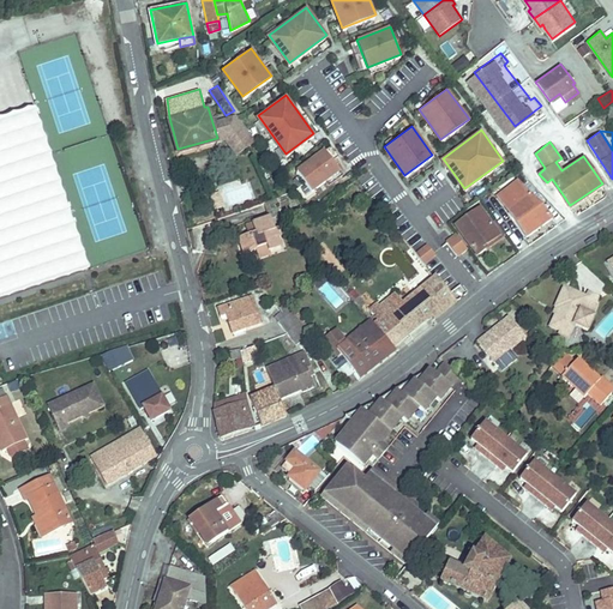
[(340,168),(325,148),(296,168),(312,188),(340,168)]
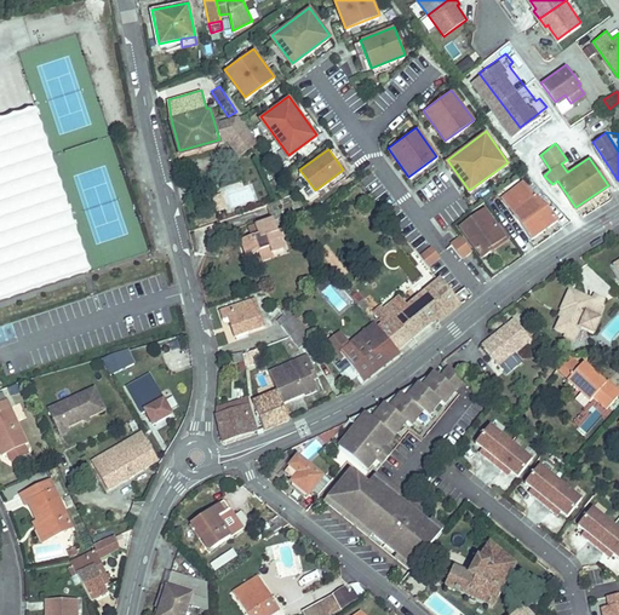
[(0,298),(85,274),(51,154),(0,168),(0,298)]
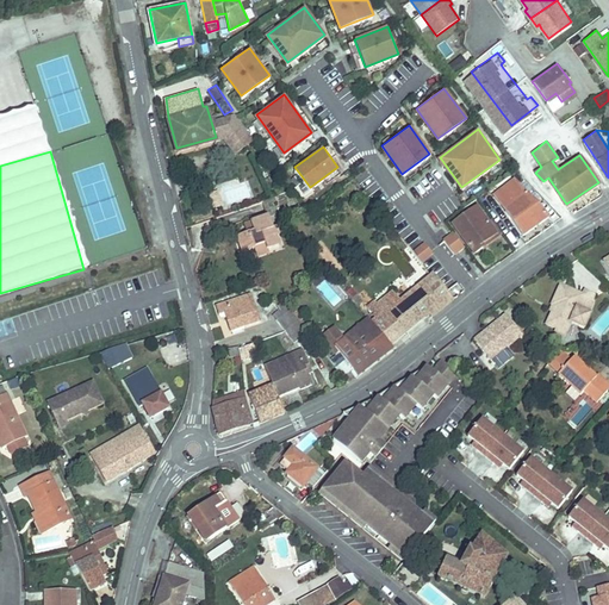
[(247,176),(253,193),(261,189),(256,174),(247,176)]
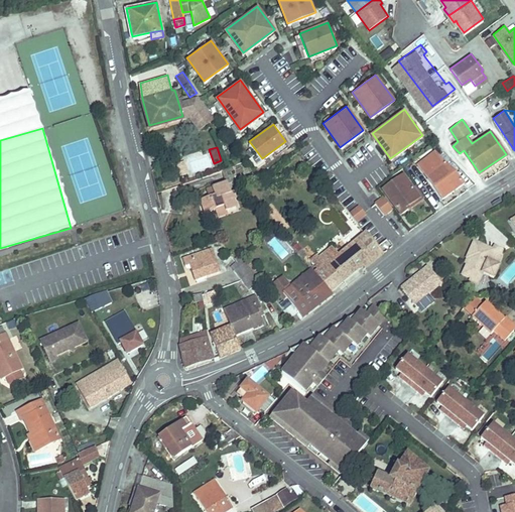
[(433,150),(417,163),(440,196),(462,180),(433,150)]
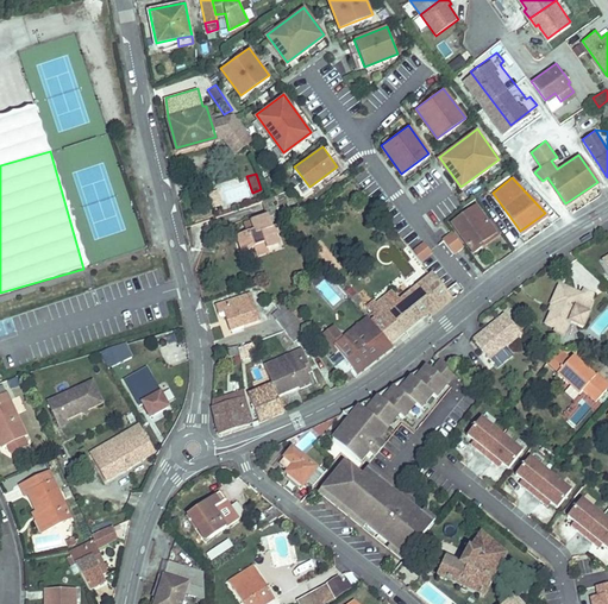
[(221,202),(217,187),(210,189),(214,205),(221,202)]
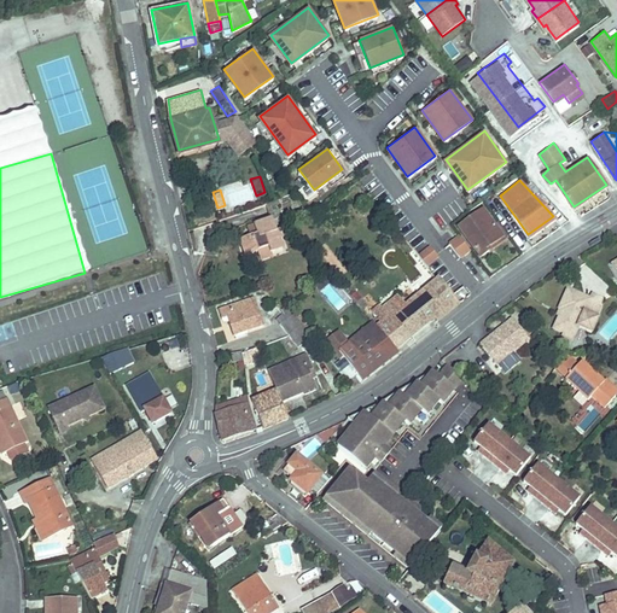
[(471,214),(459,223),(479,254),(489,247),(487,244),(501,233),(494,223),(482,206),(471,214)]
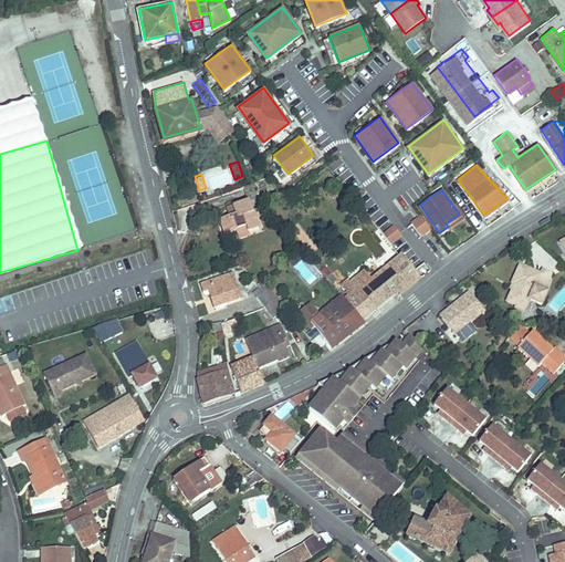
[(231,211),(219,216),(225,230),(246,222),(247,228),(258,225),(254,215),(258,215),(255,208),(252,208),(248,197),(232,203),(236,212),(231,214),(231,211)]
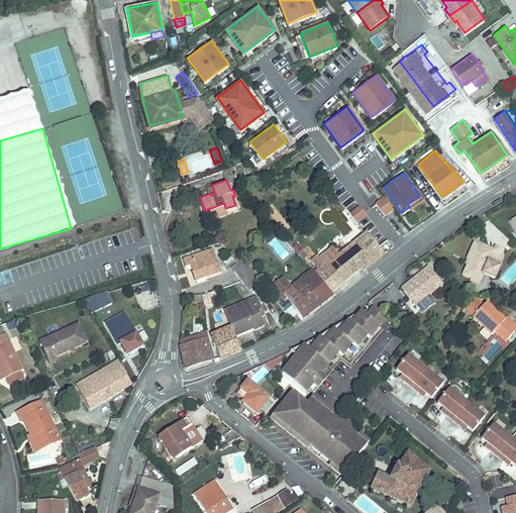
[(409,207),(424,196),(416,185),(413,187),(419,195),(407,204),(409,207)]
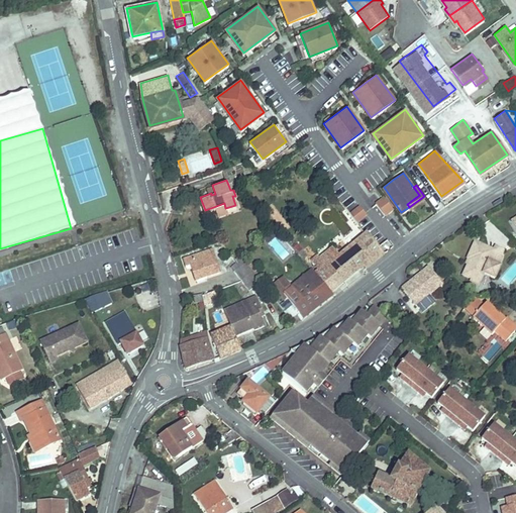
[(393,208),(385,196),(376,203),(385,214),(393,208)]
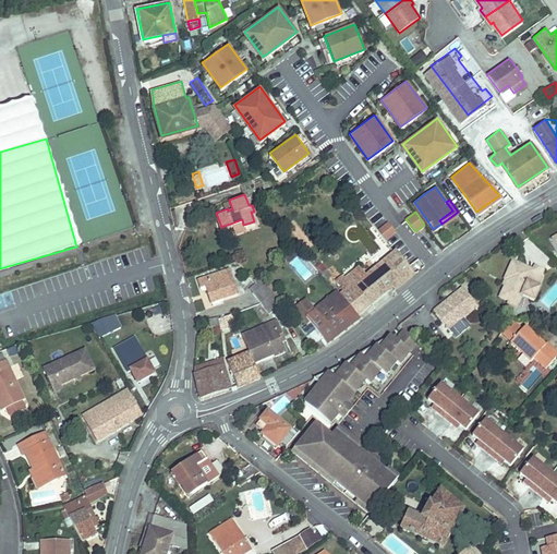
[(388,219),(377,228),(384,237),(395,228),(388,219)]
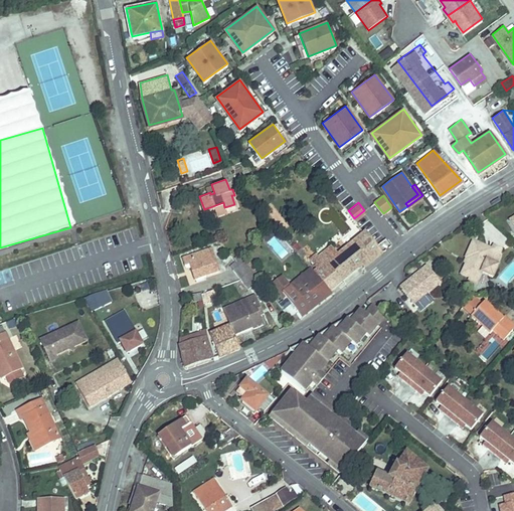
[(309,257),(317,266),(314,269),(329,288),(361,261),(364,264),(380,251),(363,229),(336,250),(324,261),(318,253),(315,250),(309,257)]
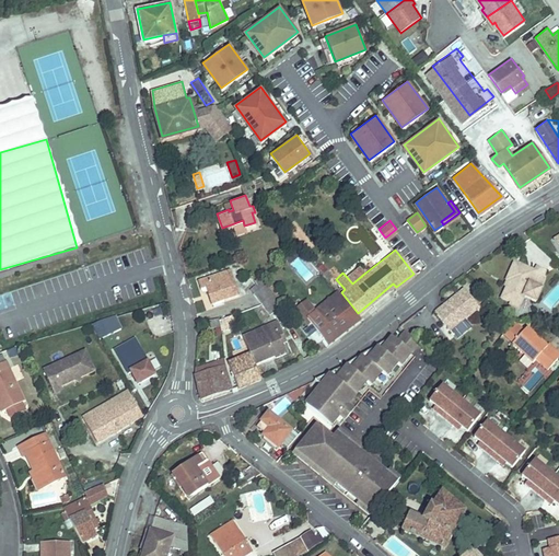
[(508,278),(500,296),(519,304),(524,293),(534,299),(539,287),(537,286),(545,268),(536,264),(533,268),(513,259),(505,277),(508,278)]
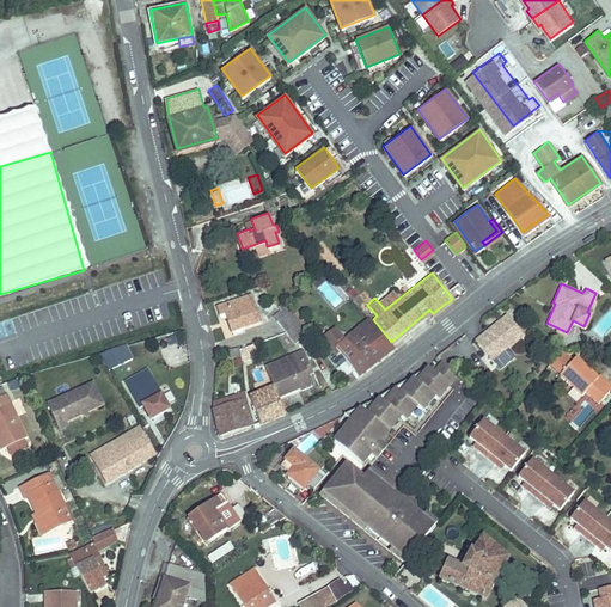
[(385,310),(399,298),(392,288),(378,301),(385,310)]
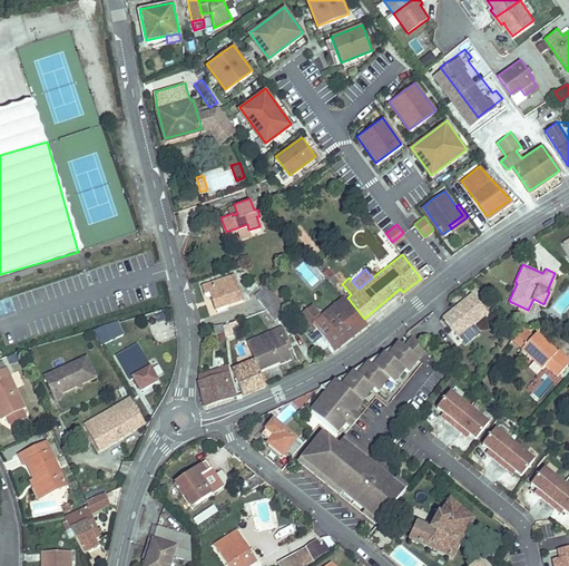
[(234,271),(202,282),(205,292),(209,291),(215,306),(243,296),(234,271)]
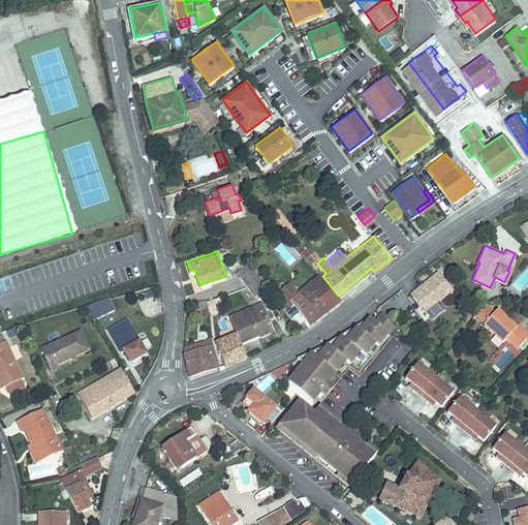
[(309,252),(305,255),(310,261),(314,258),(309,252)]
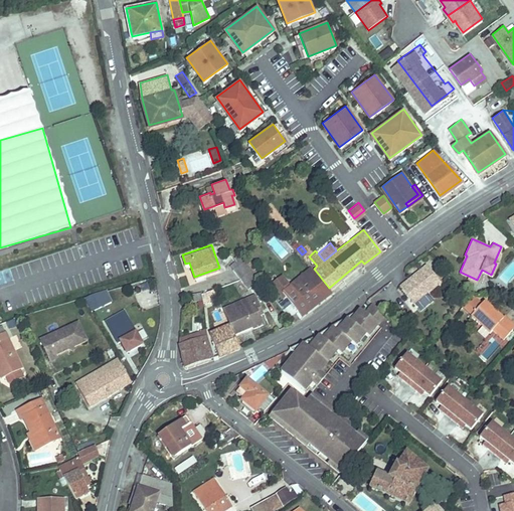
[(238,251),(234,254),(246,272),(251,268),(238,251)]
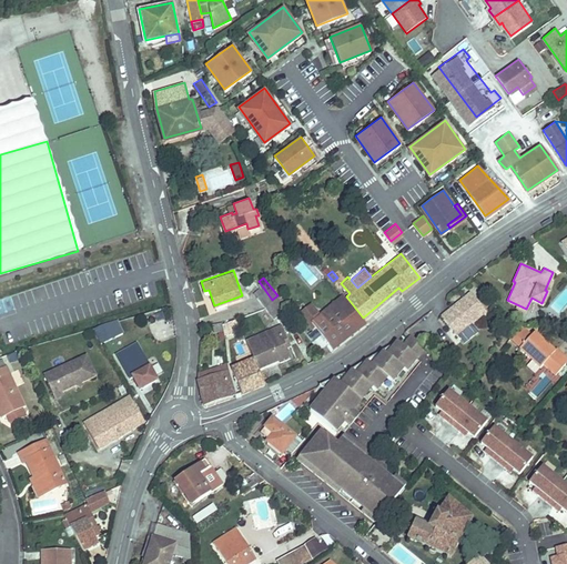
[(265,305),(272,300),(259,281),(256,282),(260,286),(263,290),(256,295),(265,305)]
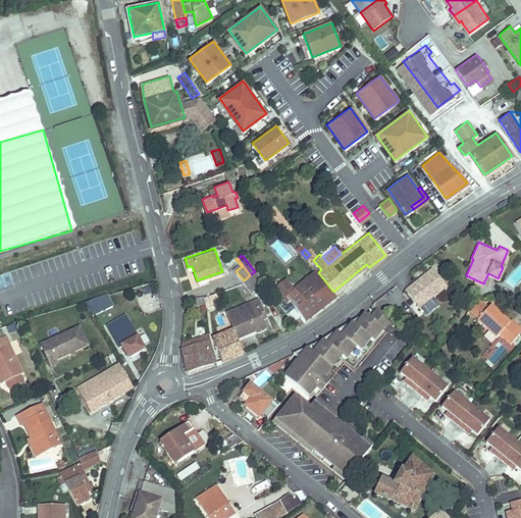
[(333,292),(318,272),(315,268),(306,276),(310,280),(302,287),(298,280),(292,272),(277,282),(287,295),(283,297),(303,321),(306,319),(305,318),(336,295),(333,292)]
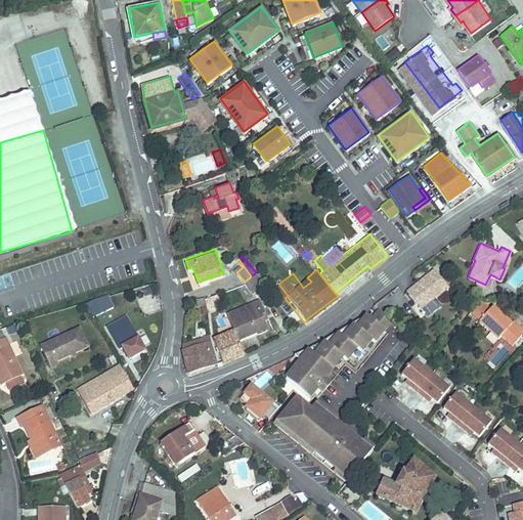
[(433,269),(406,291),(421,308),(448,287),(433,269)]
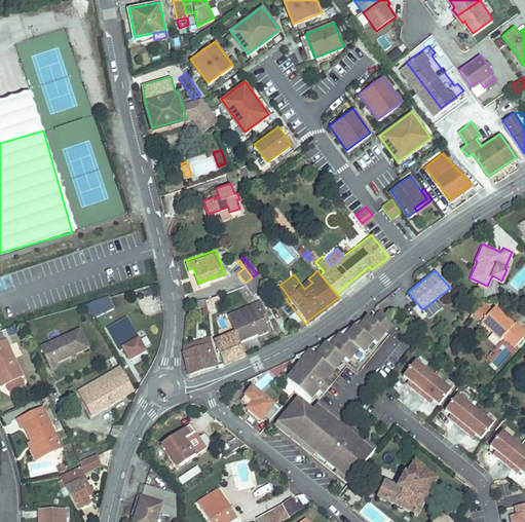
[(265,284),(257,273),(252,277),(246,283),(254,293),(265,284)]
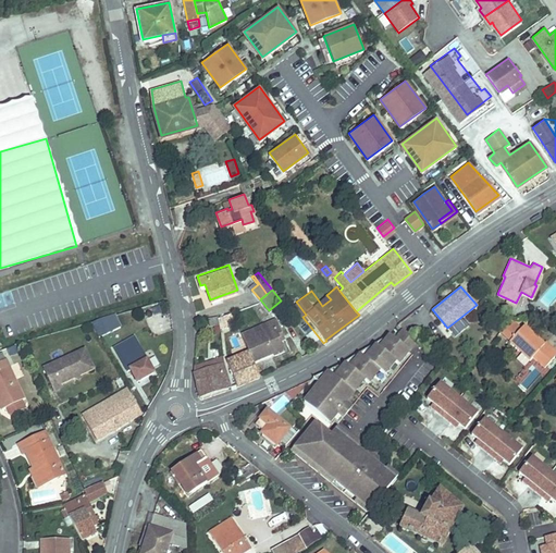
[(331,299),(326,295),(318,299),(322,306),(331,299)]
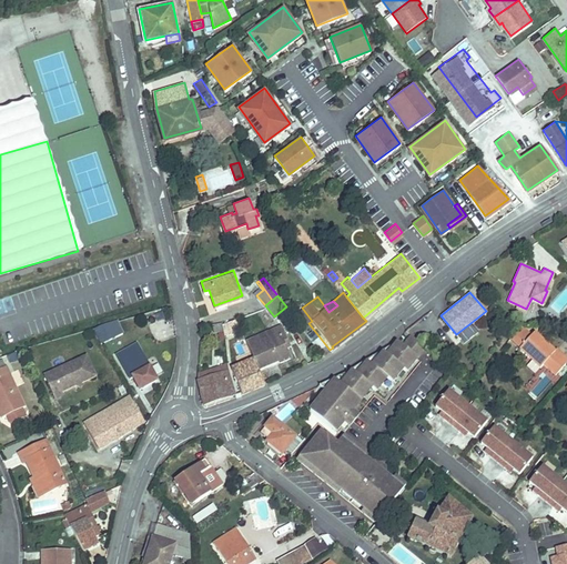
[(222,322),(222,319),(213,321),(214,329),(223,326),(222,322)]
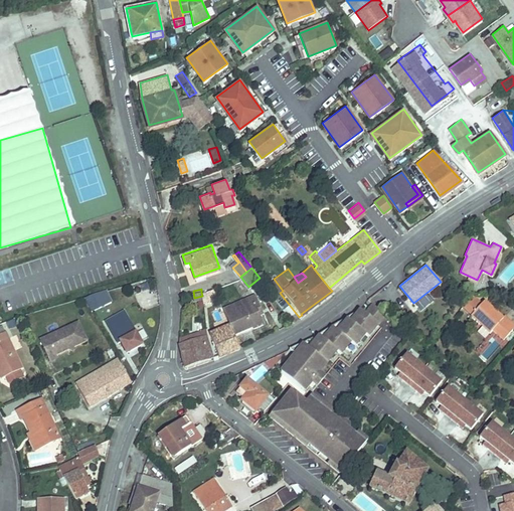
[(202,296),(203,299),(216,297),(215,290),(201,292),(202,296)]
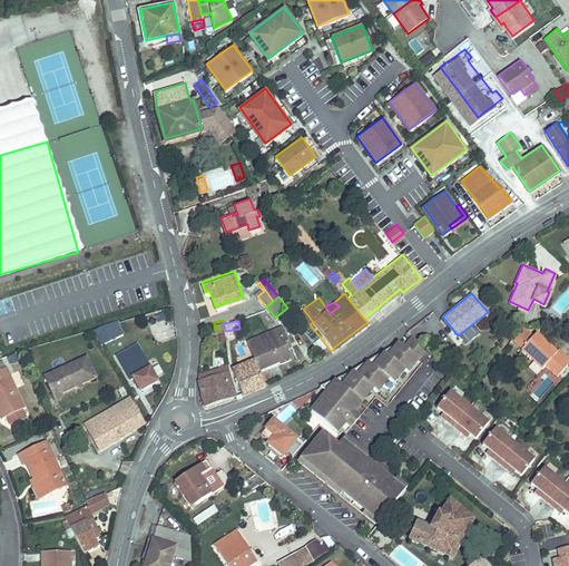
[(262,352),(253,355),(254,358),(258,368),(290,354),(286,347),(285,342),(288,341),(282,324),(255,335),(262,352)]
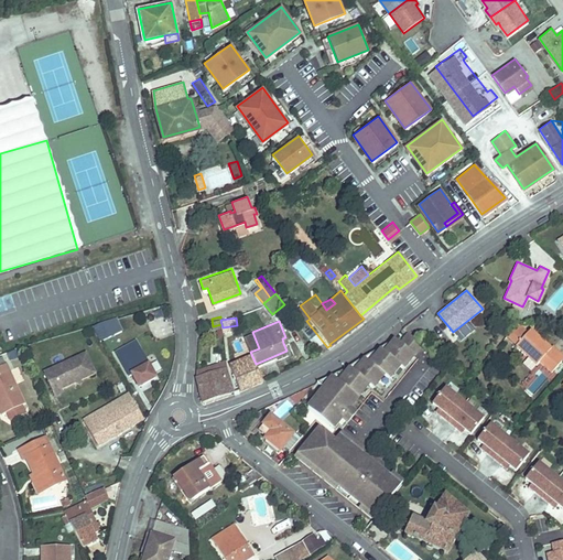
[(327,347),(306,321),(301,325),(320,351),(327,347)]
